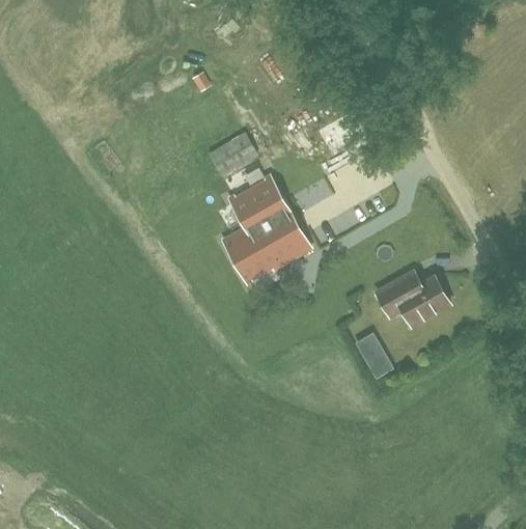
[(356,144),(363,140),(349,113),(312,134),(327,161),(335,157),(332,152),(354,140),(356,144)]
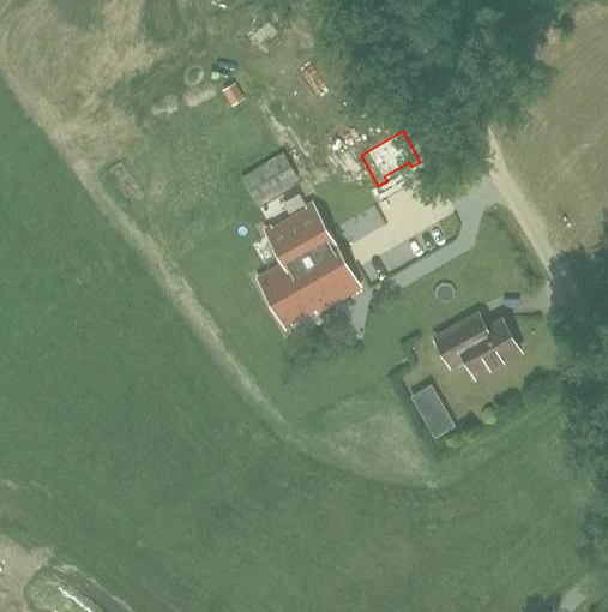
[(277,156),(236,181),(251,207),(293,181),(277,156)]
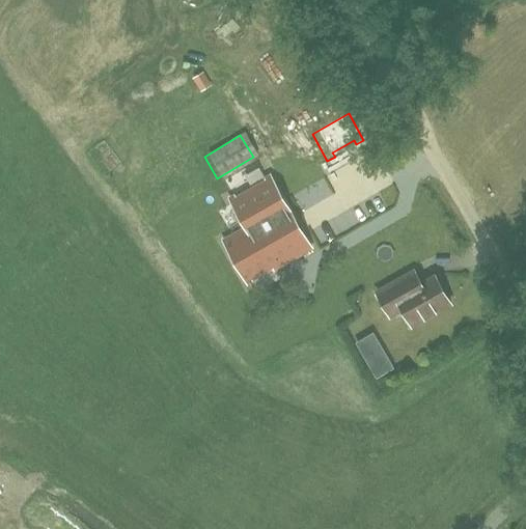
[(260,178),(263,181),(232,198),(231,196),(226,199),(244,228),(243,228),(221,242),(248,285),(252,283),(251,281),(271,269),(273,271),(284,263),(310,248),(301,233),(293,220),(266,175),(260,178)]
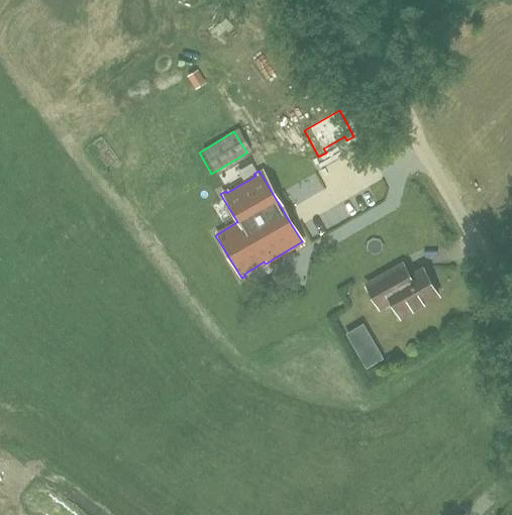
[(309,176),(279,190),(301,237),(356,212),(341,181),(316,192),(309,176)]
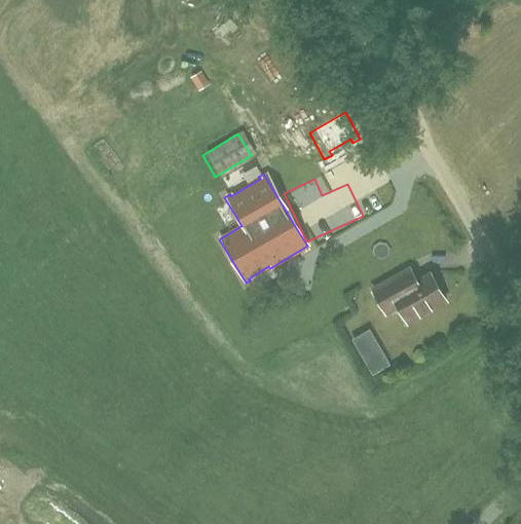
[(428,275),(411,285),(404,272),(369,292),(382,314),(395,307),(404,324),(442,302),(428,275)]
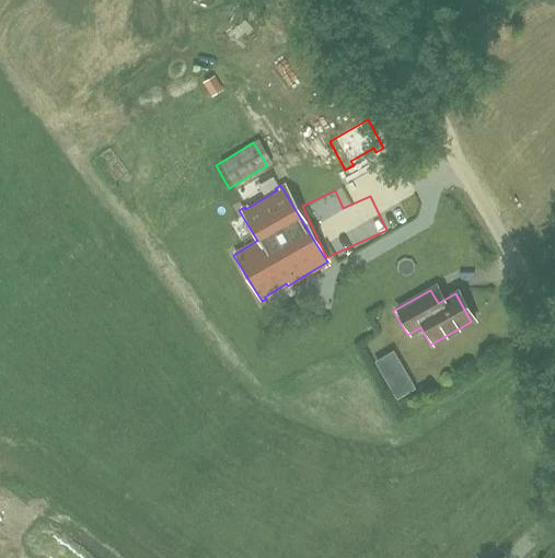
[(362,362),(384,403),(404,393),(383,351),(362,362)]
